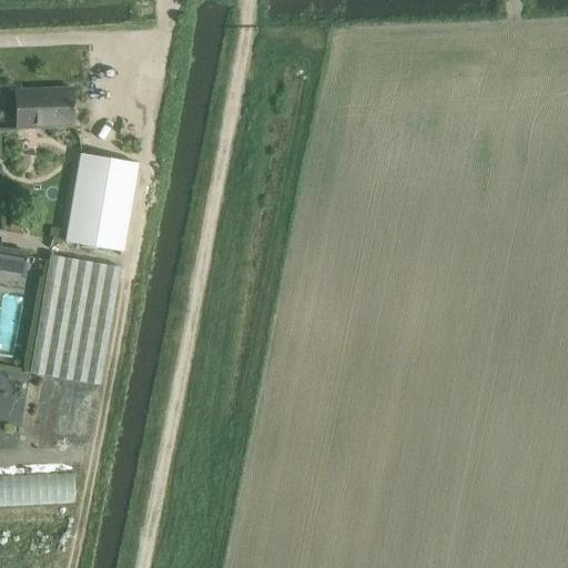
[(16,91),(18,130),(72,128),(72,110),(74,110),(73,105),(72,105),(71,89),(70,89),(70,93),(46,94),(44,90),(16,91)]
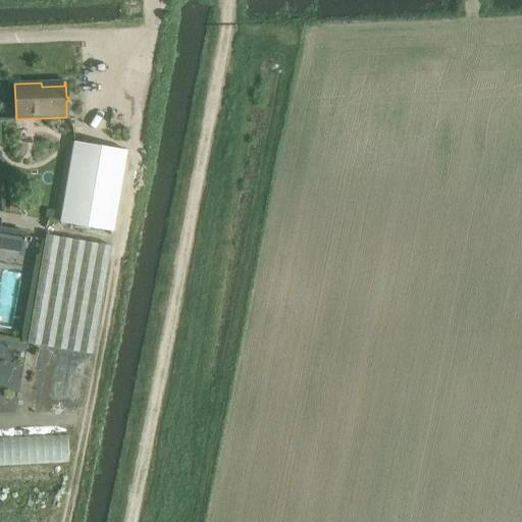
[(64,205),(62,214),(61,223),(113,232),(127,149),(74,141),(64,205)]
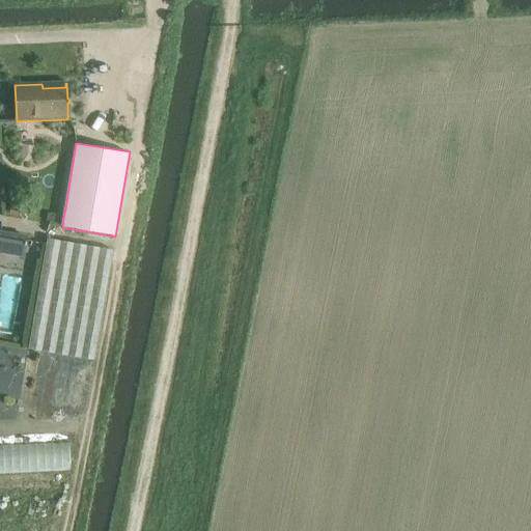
[(0,253),(23,257),(26,235),(0,231),(0,253)]
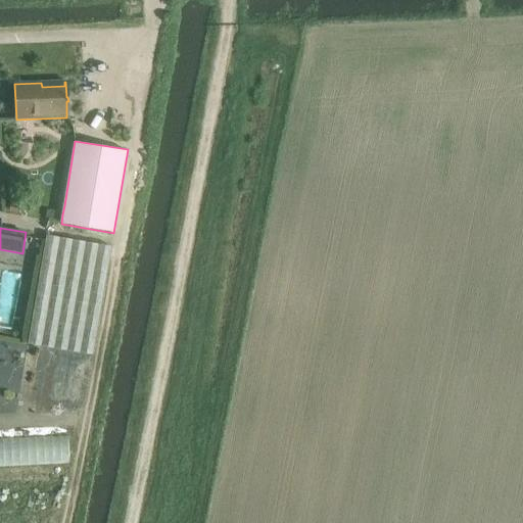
[(110,247),(46,236),(28,344),(92,354),(110,247)]
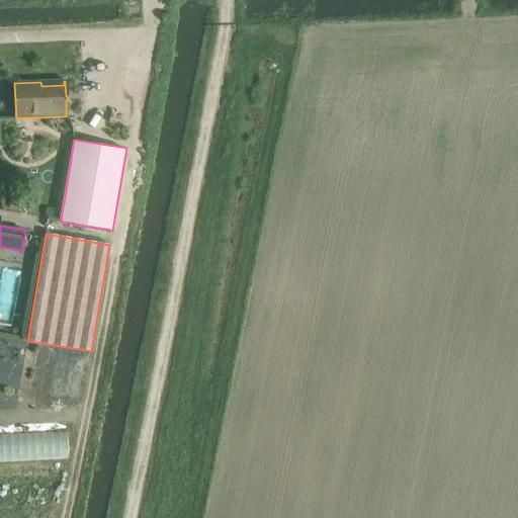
[(71,431),(0,432),(0,462),(72,460),(71,431)]
